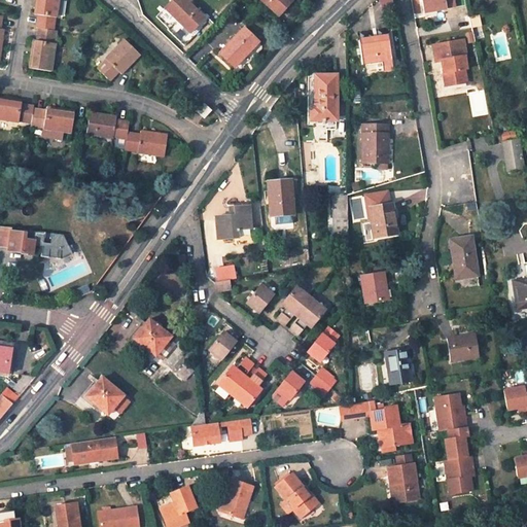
[(59,0),(36,0),(35,13),(38,14),(36,28),(38,28),(54,30),(56,18),(57,18),(59,0)]
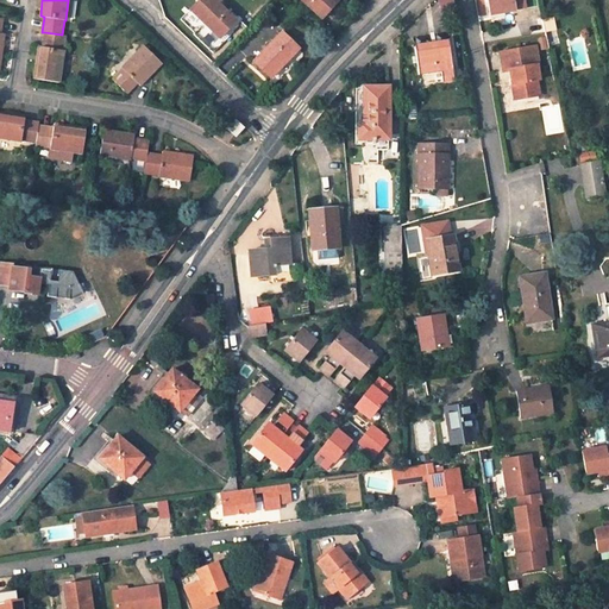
[(214,0),(199,0),(190,8),(219,37),(236,19),(214,0)]
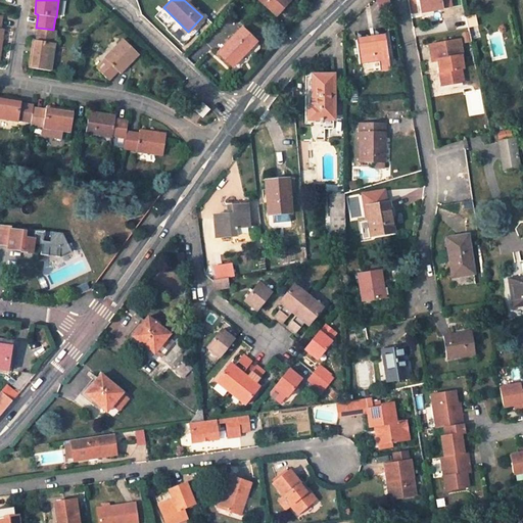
[(259,0),(276,15),(290,0),(289,0),(259,0)]
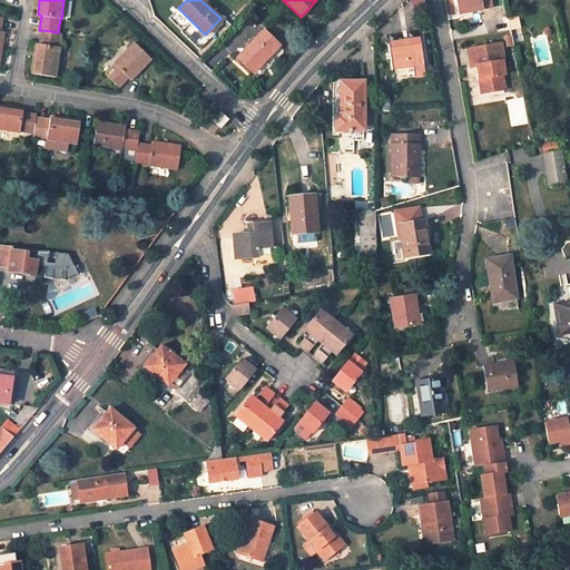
[(492,6),(491,0),(457,0),(459,10),(471,7),(472,10),(492,6)]
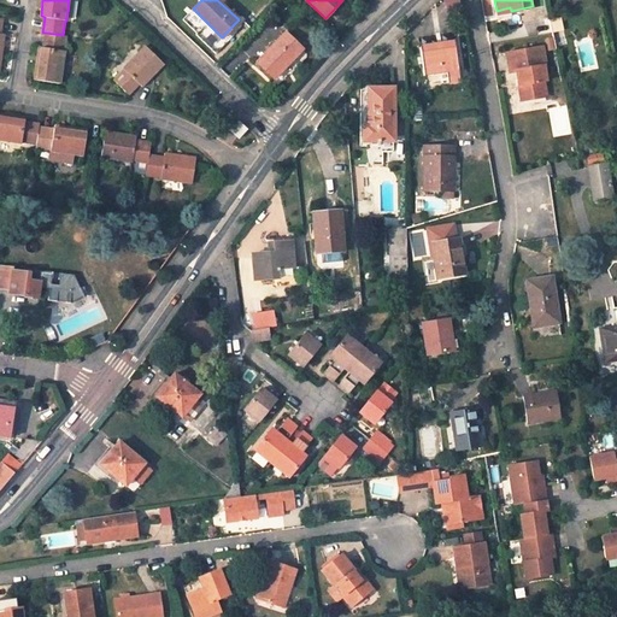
[(563,22),(553,24),(557,45),(566,42),(563,22)]
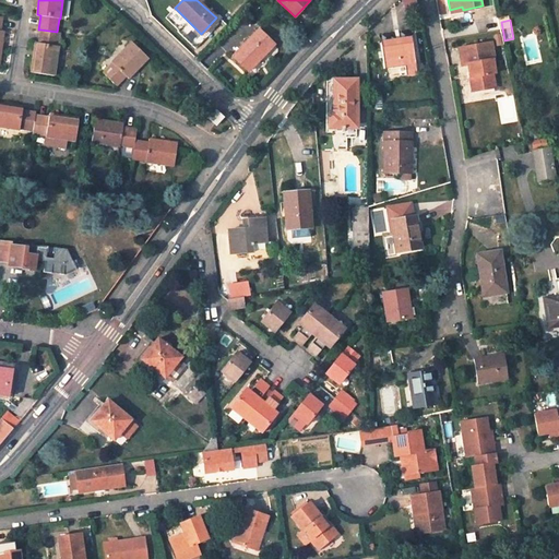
[(36,43),(31,72),(54,75),(59,46),(56,46),(59,32),(57,32),(40,30),(38,44),(36,43)]
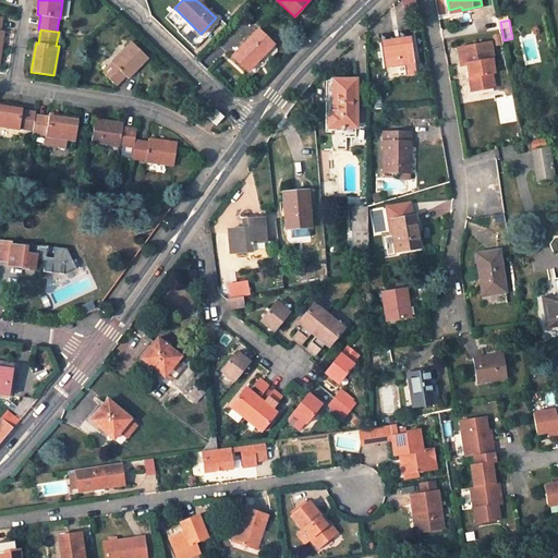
[(257,29),(233,56),(249,70),(273,44),(257,29)]
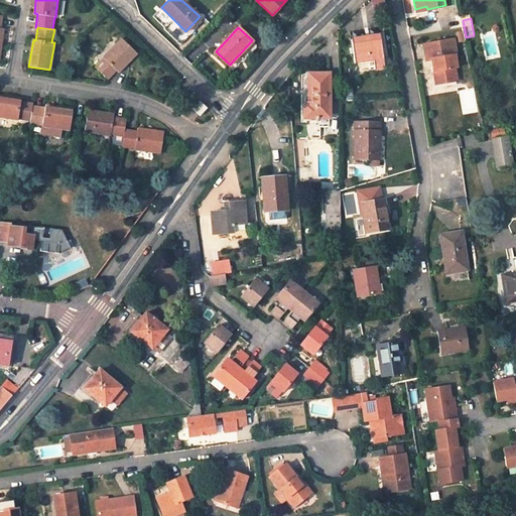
[(380,37),(352,42),(355,62),(383,57),(380,37)]
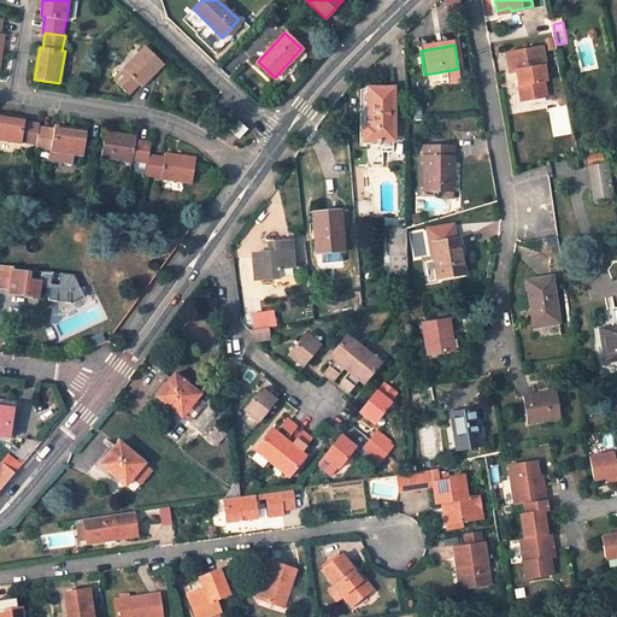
[(546,64),(541,45),(506,52),(510,71),(517,70),(523,99),(547,94),(544,78),(547,77),(544,64),(546,64)]
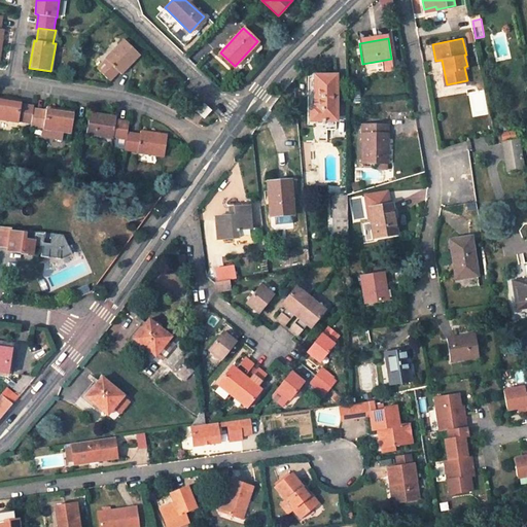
[(140,55),(125,39),(106,59),(98,68),(110,80),(119,71),(121,73),(140,55)]
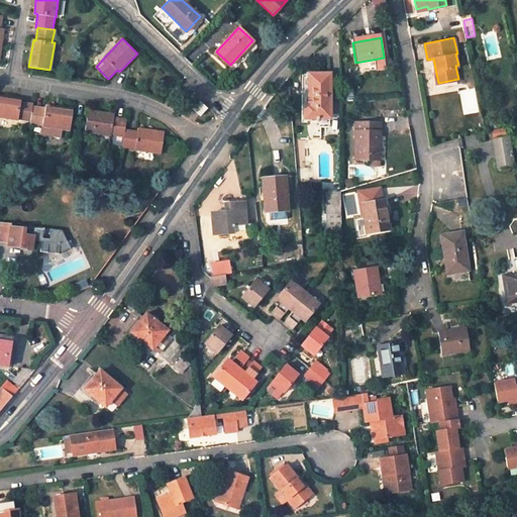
[(329,117),(329,74),(308,74),(308,80),(310,80),(310,88),(308,88),(308,104),(305,104),(305,117),(329,117)]
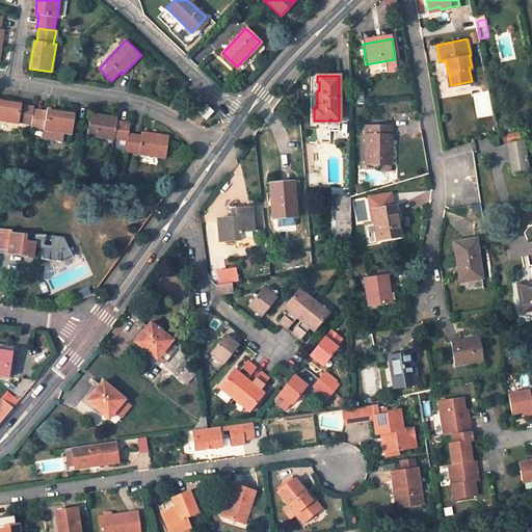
[(200,98),(194,92),(191,96),(196,102),(200,98)]
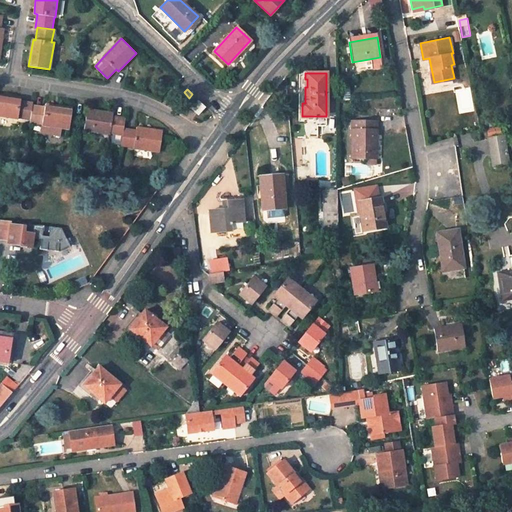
[(21,97),(0,94),(0,115),(18,118),(18,117),(30,119),(33,105),(33,102),(20,101),(21,97)]
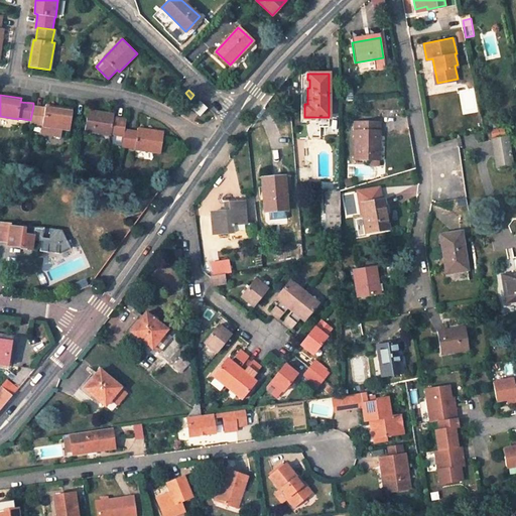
[(207,107),(201,101),(192,109),(200,115),(207,107)]
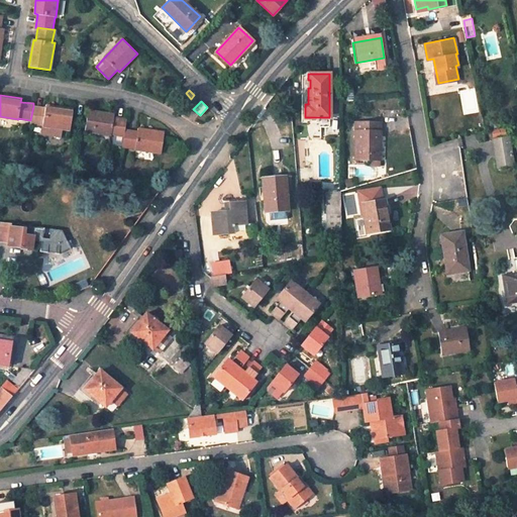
[(70,129),(74,108),(45,105),(45,108),(33,106),(30,120),(30,123),(42,125),(41,136),(61,139),(62,128),(70,129)]
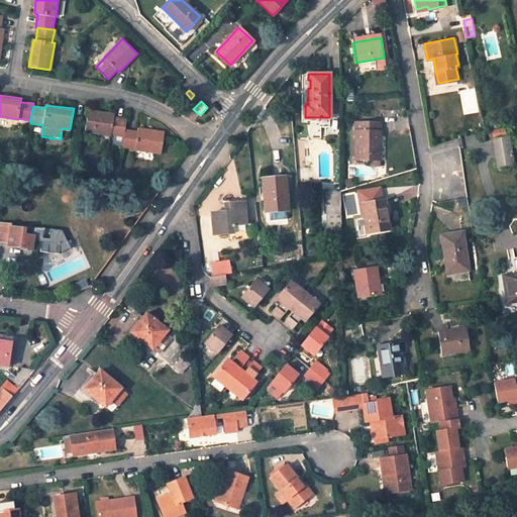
[(115,113),(89,110),(85,130),(112,135),(112,133),(124,135),(125,129),(126,118),(114,117),(115,113)]
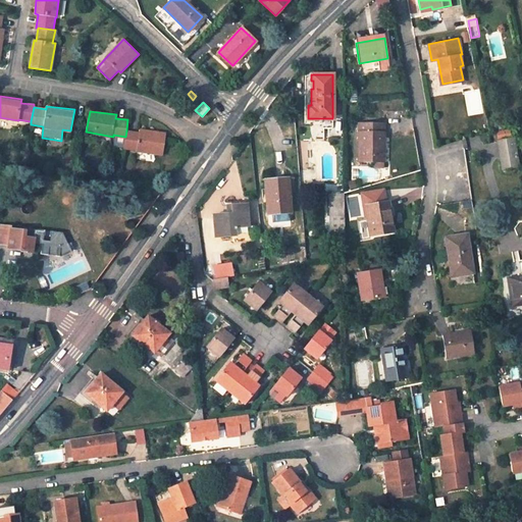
[(384,123),(359,123),(359,162),(374,162),(374,157),(383,157),(384,123)]
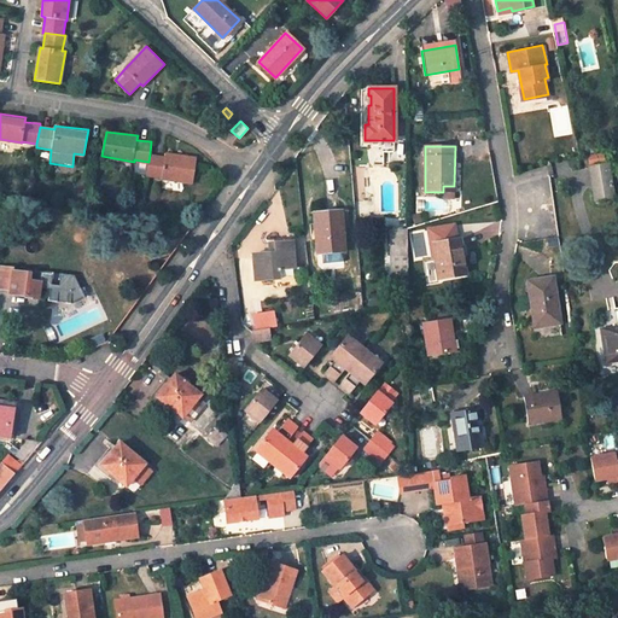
[(193,182),(197,158),(165,153),(164,157),(150,155),(149,162),(147,175),(162,178),(162,179),(193,182)]
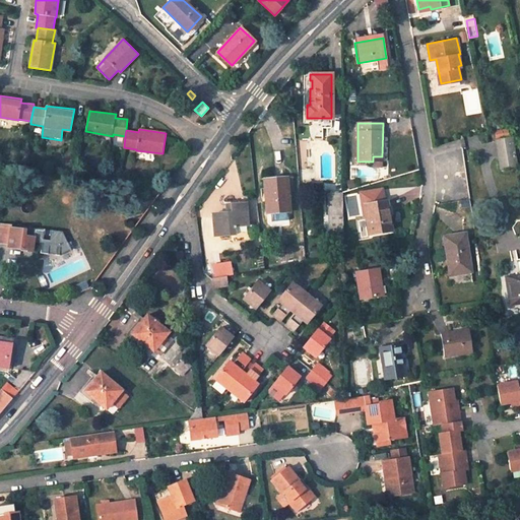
[(114,145),(122,146),(123,139),(115,137),(114,145)]
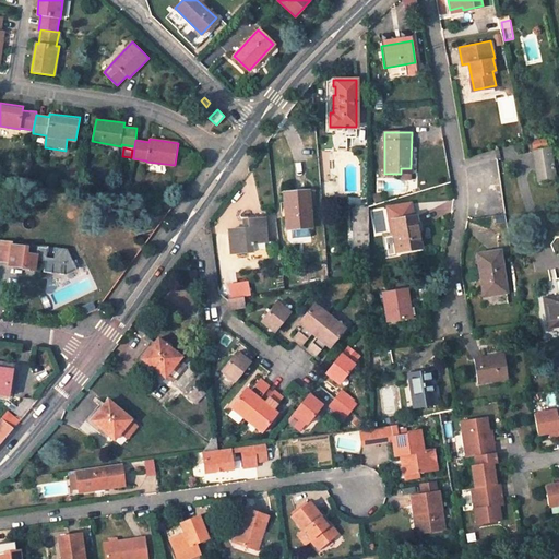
[(550,147),(533,150),(538,180),(556,177),(550,147)]
